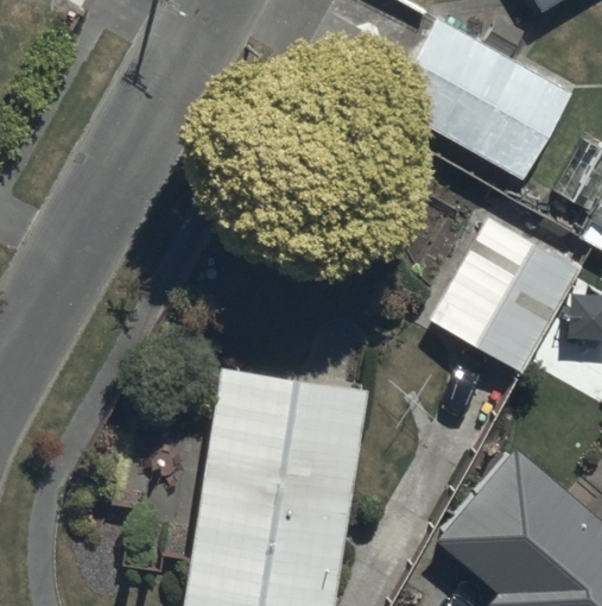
[(533,0),(540,11),(558,0),(533,0)]
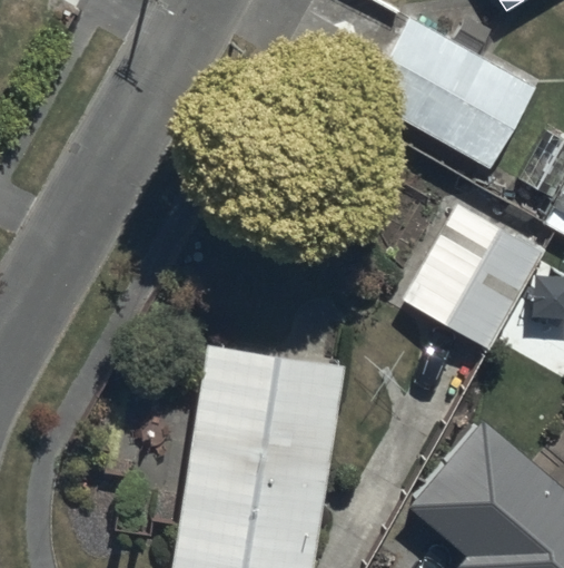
[(492,169),(537,86),(482,56),(496,28),(466,11),(449,41),(407,18),(363,99),(492,169)]
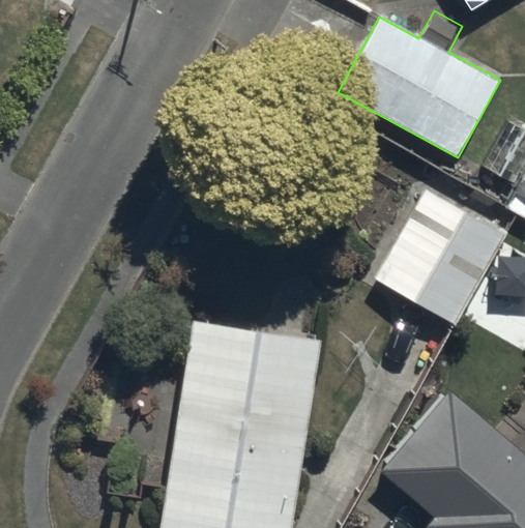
[(524,179),(511,204),(524,212),(524,179)]
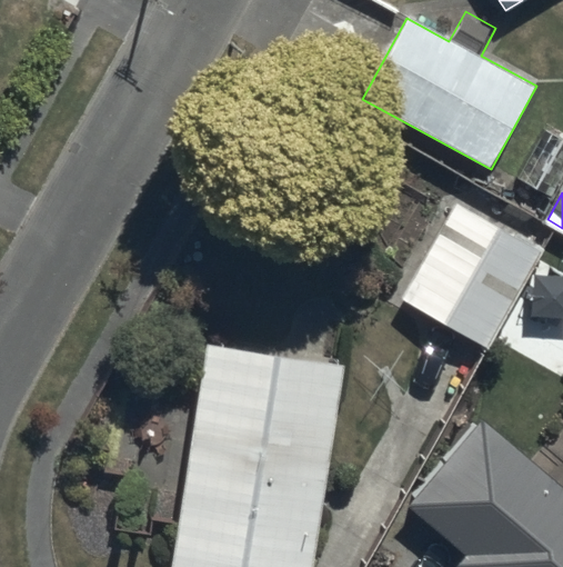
[(548,249),(462,200),(406,297),(492,345),(548,249)]
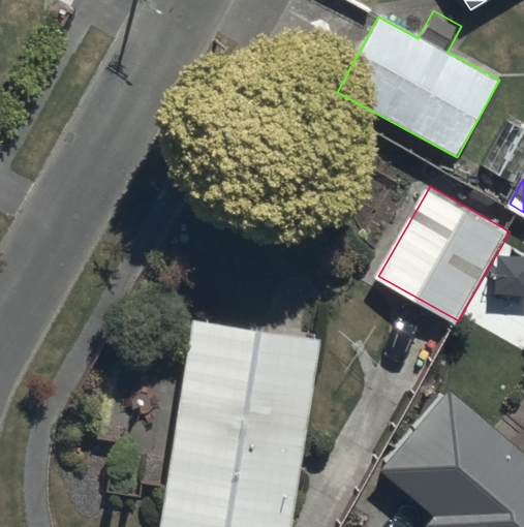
[(293,526),(320,340),(190,320),(158,526),(293,526)]
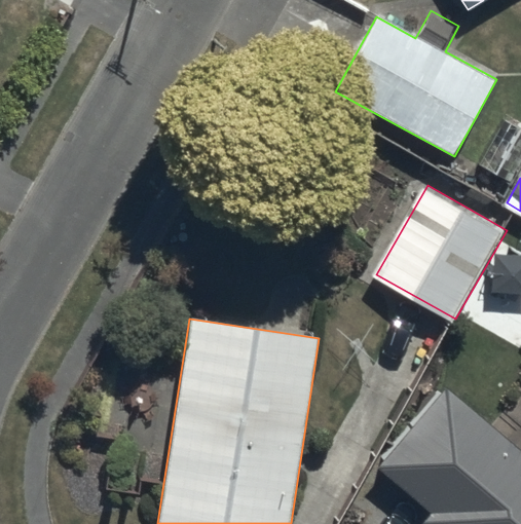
[(520,448),(444,382),(375,463),(430,510),(420,521),(424,523),(520,523),(520,448)]
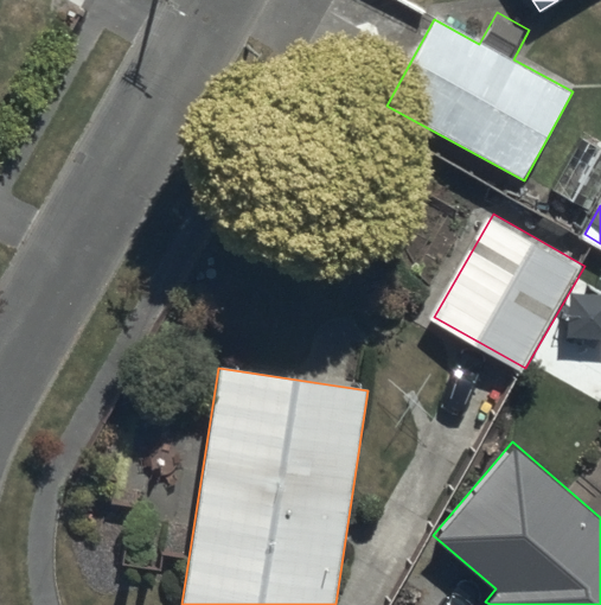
All buildings are outlined.
